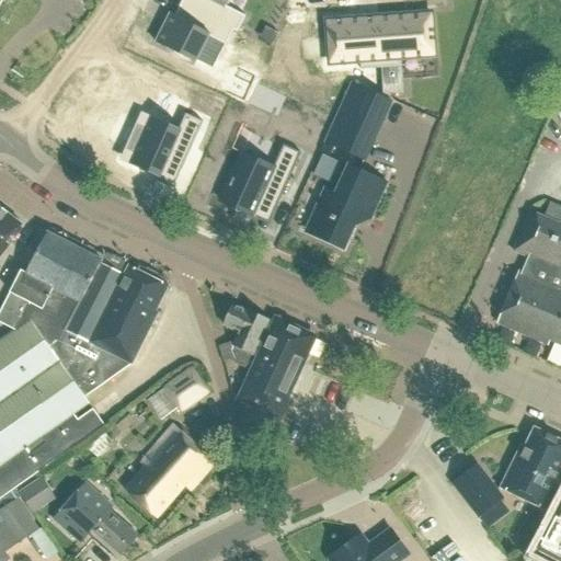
[(183,0),(182,3),(235,30),(233,31),(238,33),(245,16),(225,6),(227,0),(183,0)]
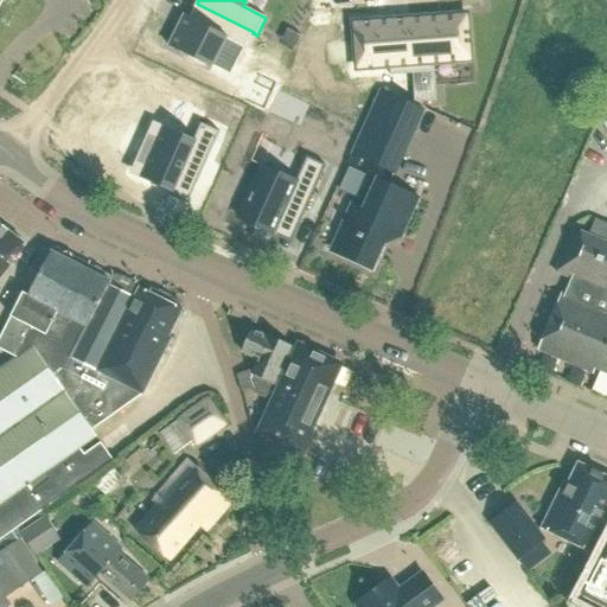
[(180,25),(170,46),(211,68),(227,39),(244,50),(253,33),(254,32),(197,4),(190,18),(187,17),(185,16),(185,18),(180,25)]
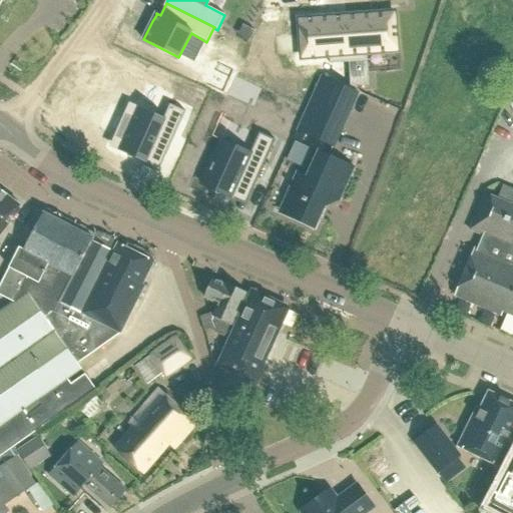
[(347,17),(346,17),(349,63),(367,62),(367,54),(397,52),(394,13),(371,15),(347,17)]
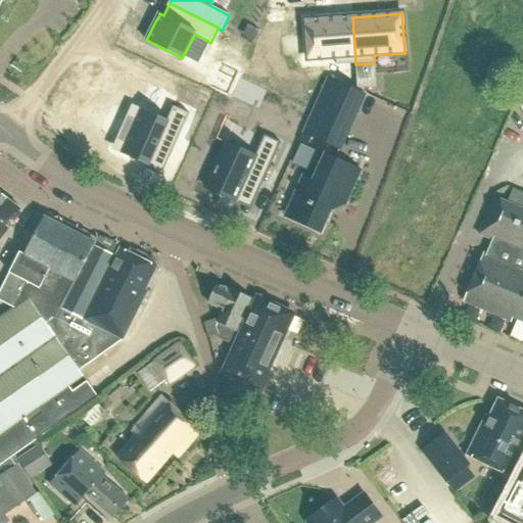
[(316,19),(303,20),(303,29),(304,46),(305,61),(333,59),(334,66),(352,65),(352,58),(350,26),(349,17),(331,19),(316,19)]
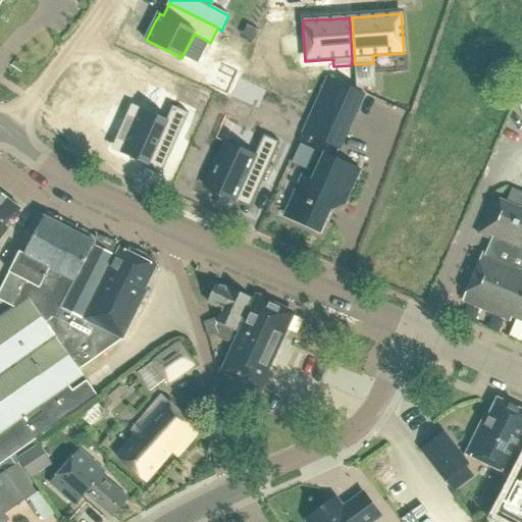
[(327,79),(303,134),(316,140),(340,150),(348,131),(364,94),(327,77),(327,79)]
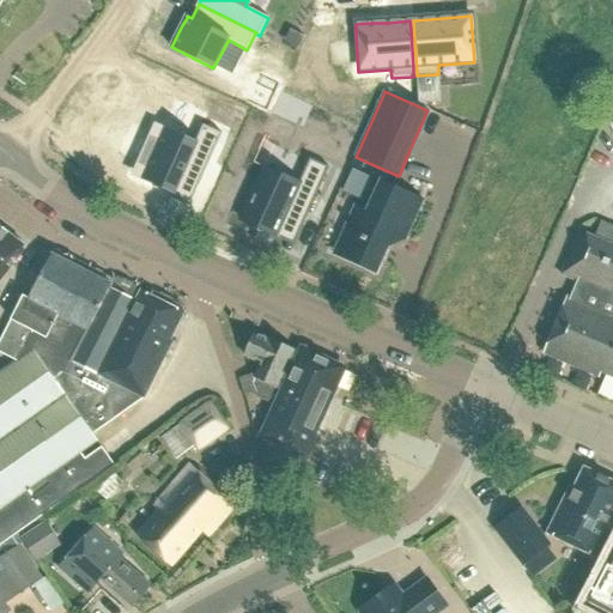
[(439,91),(419,92),(419,104),(441,103),(439,91)]
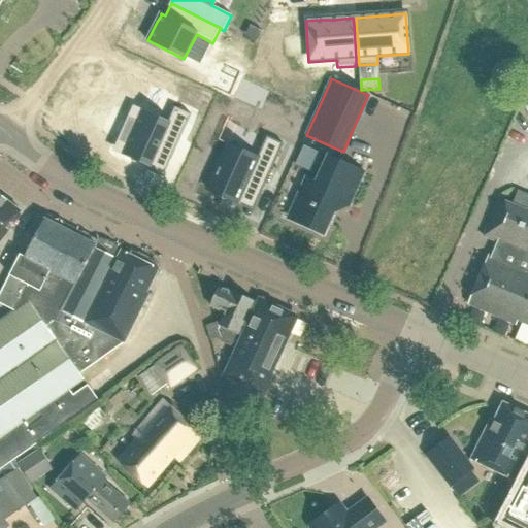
[(131,118),(120,142),(126,145),(122,154),(143,164),(152,167),(152,166),(153,163),(167,170),(192,116),(175,108),(169,123),(141,110),(137,121),(131,118)]
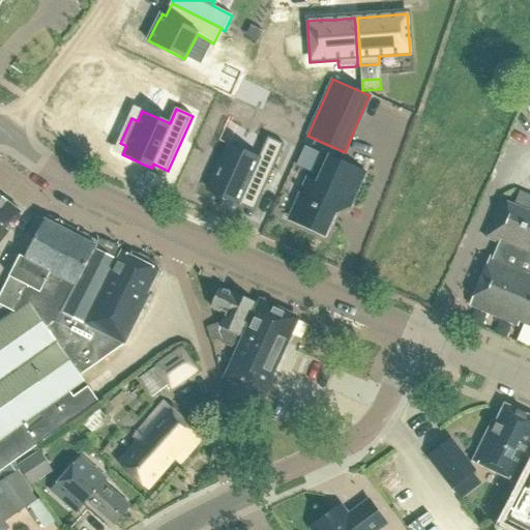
[(313,147),(317,140),(307,136),(303,143),(313,147)]
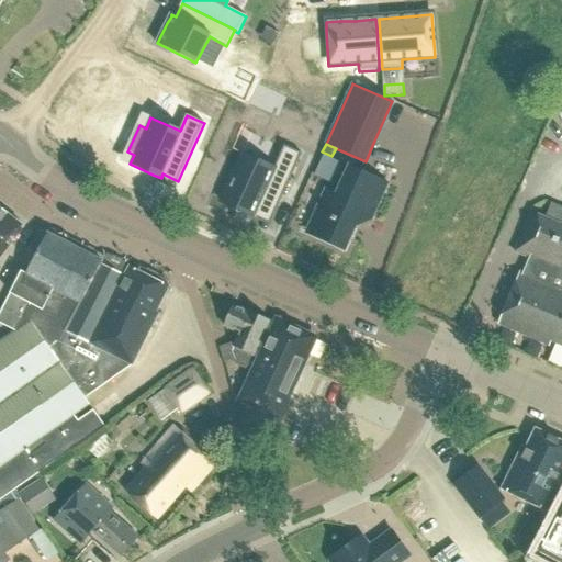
[(243,154),(221,202),(248,214),(253,216),(255,217),(260,205),(276,212),(302,154),(284,146),(274,168),(243,154)]
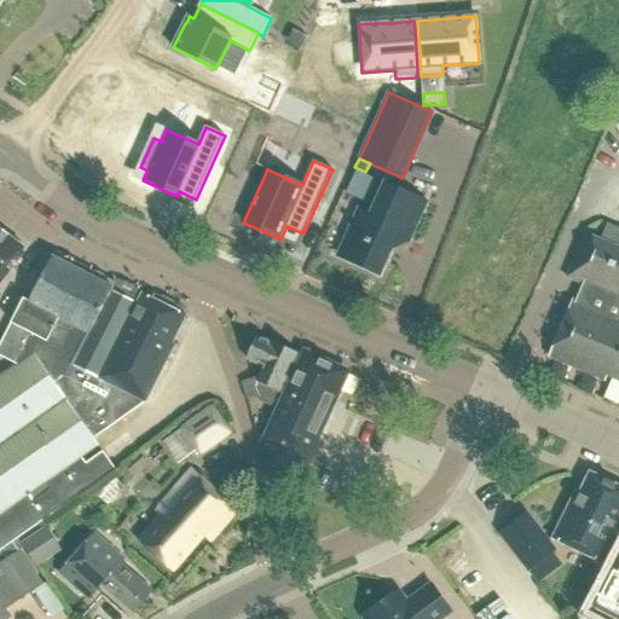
[(356,236),(345,260),(357,266),(380,276),(392,250),(410,242),(428,202),(385,183),(374,206),(385,210),(381,219),(358,208),(347,232),(356,236)]
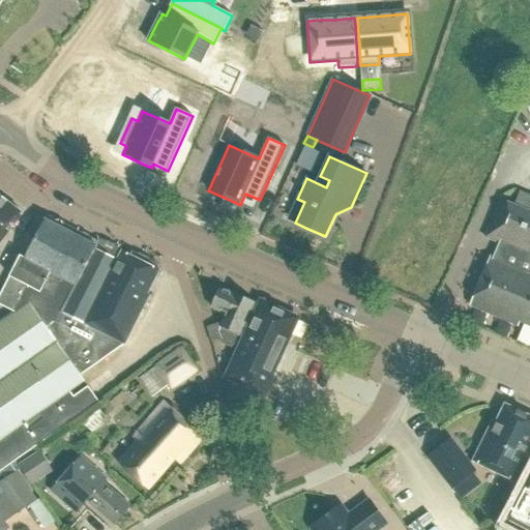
[(0,242),(22,216),(0,199),(0,242)]
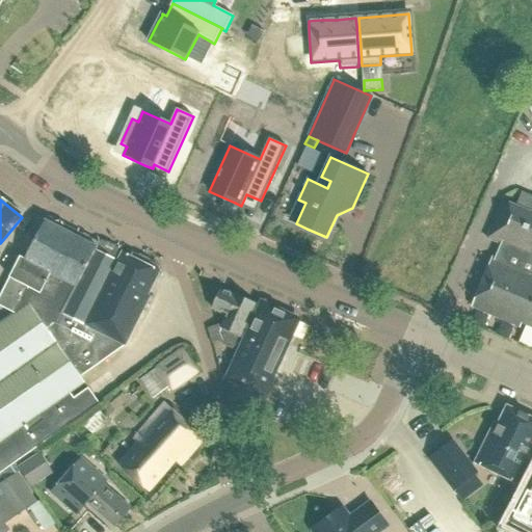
[(531,213),(504,203),(487,241),(502,246),(497,259),(494,258),(473,309),(523,329),(524,324),(531,327),(531,213)]
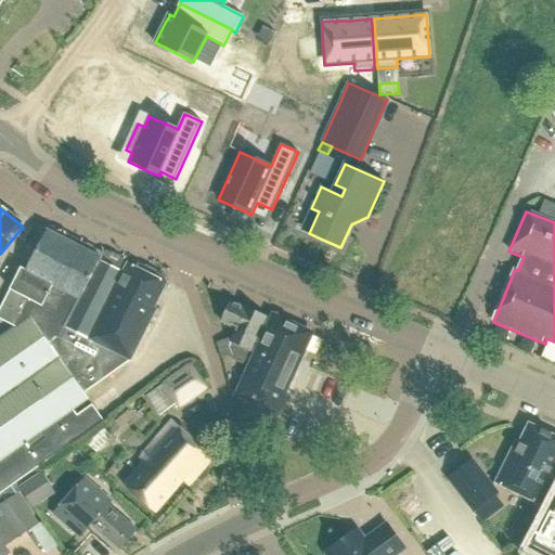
[(120,273),(100,263),(102,259),(48,231),(28,268),(24,265),(0,310),(0,319),(15,327),(0,338),(0,494),(105,422),(93,405),(78,416),(75,410),(89,400),(85,395),(132,360),(88,340),(120,273)]
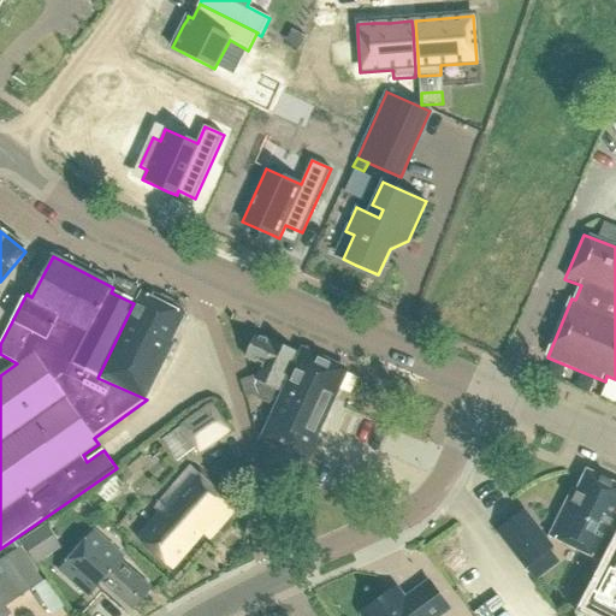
[(98,378),(147,400),(175,344),(170,342),(183,314),(146,296),(140,307),(134,303),(98,378)]
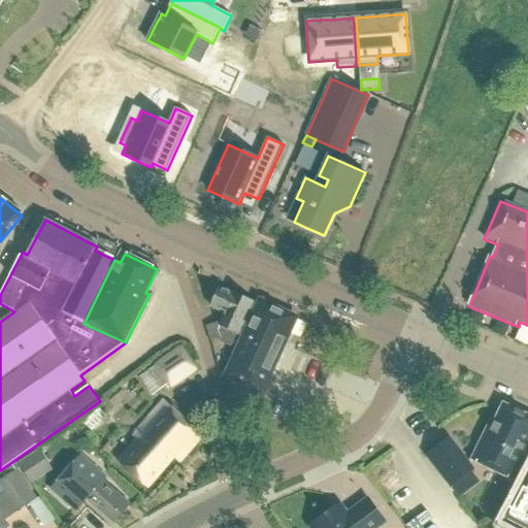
[(235,295),(220,289),(210,307),(225,315),(222,322),(220,327),(221,328),(219,332),(221,338),(223,342),(232,348),(237,336),(238,336),(254,303),(235,294),(235,295)]
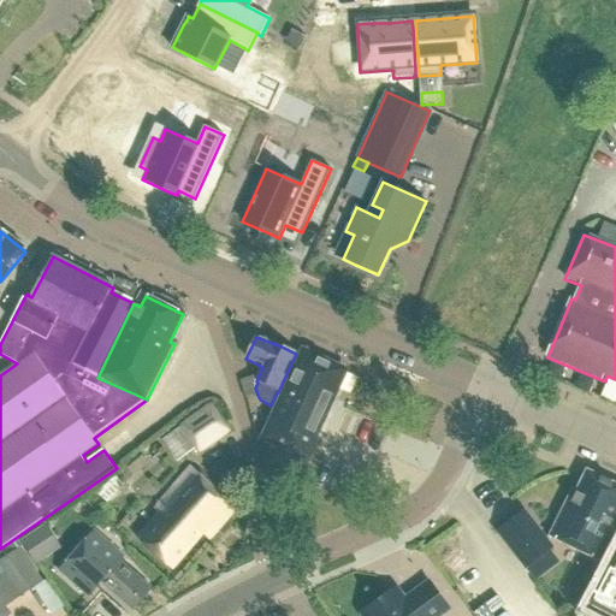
[(312,456),(318,444),(313,442),(344,373),(306,355),(274,422),(266,442),(274,463),(273,466),(300,483),(312,456)]
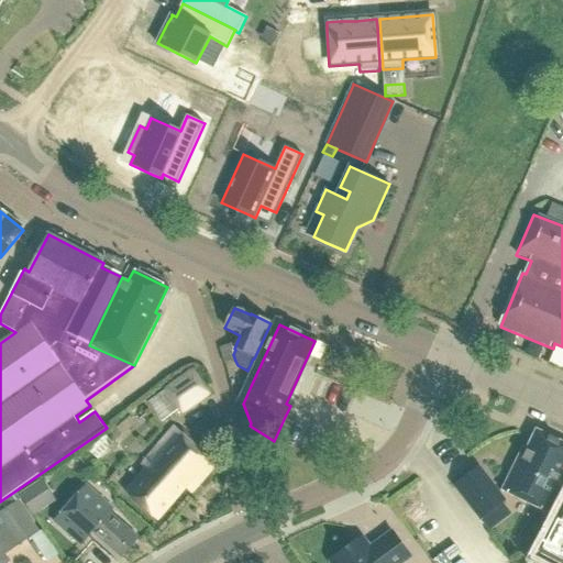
[(236,343),(220,348),(224,364),(235,361),(233,354),(235,350),(234,349),(236,343)]
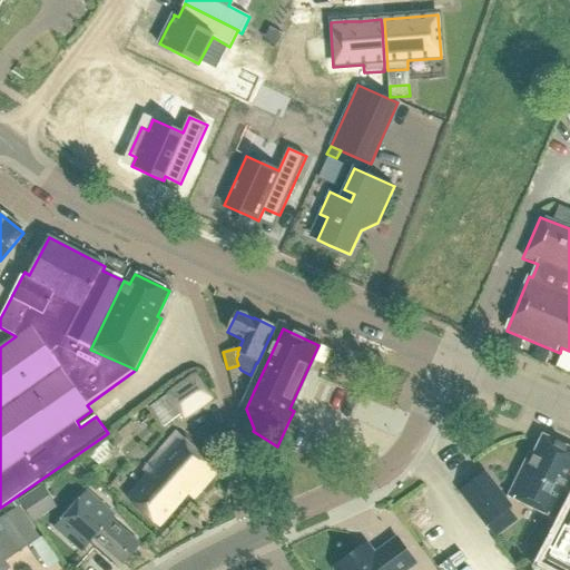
[(185,421),(217,399),(198,372),(151,406),(166,426),(182,415),(185,421)]
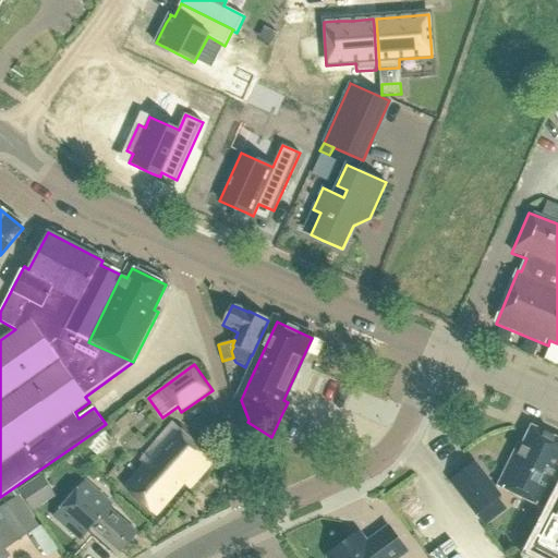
[(190,488),(213,462),(176,425),(141,463),(144,465),(124,487),(156,516),(184,483),(190,488)]
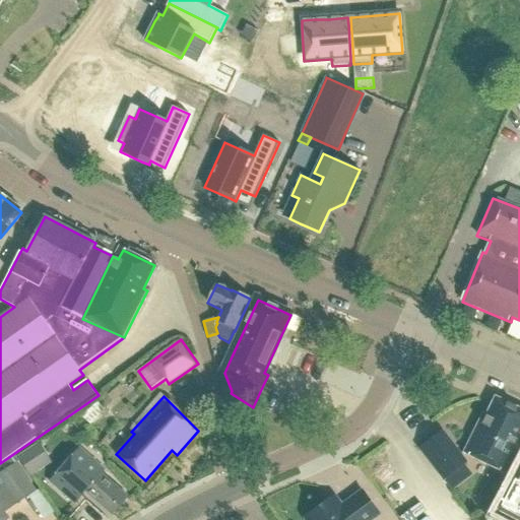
[(513,449),(519,435),(519,409),(496,397),(486,416),(483,414),(464,453),(506,473),(517,450),(513,449)]
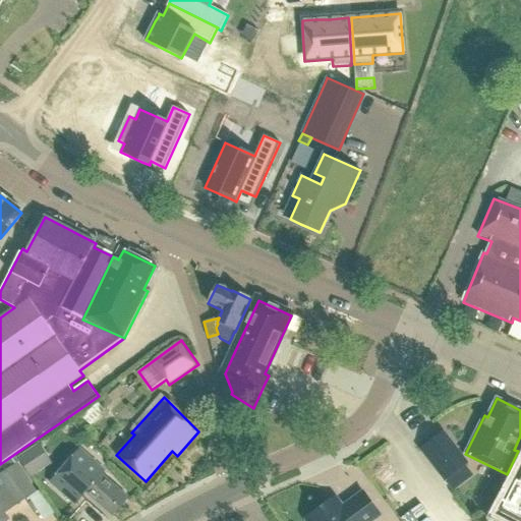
[(421,450),(437,471),(438,471),(442,476),(443,478),(445,480),(451,476),(461,468),(465,465),(442,435),(438,438),(426,445),(426,446),(422,449),(421,449),(421,450)]
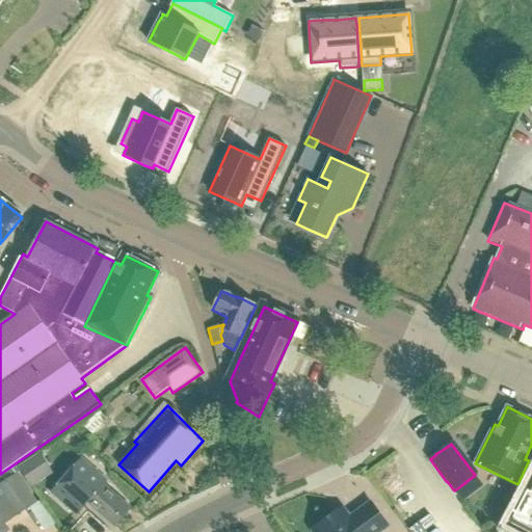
[(32,488),(54,473),(41,453),(18,469),(32,488)]
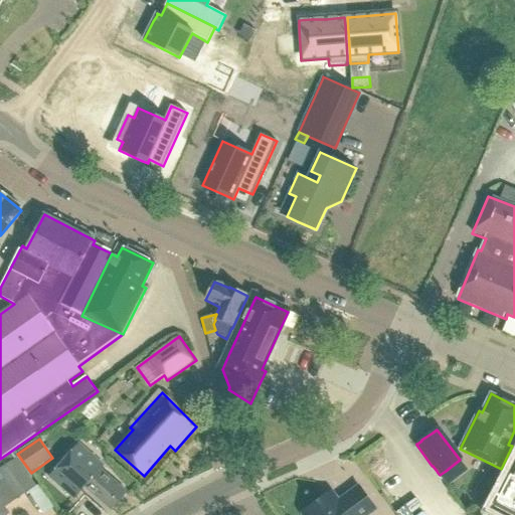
[(128,493),(102,469),(105,466),(79,444),(49,477),(73,499),(86,486),(112,510),(128,493)]
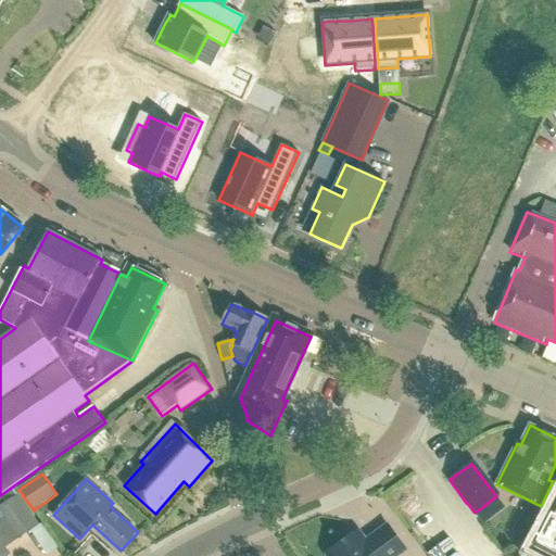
[(0,523),(3,521),(16,542),(39,527),(20,496),(0,508),(0,523)]
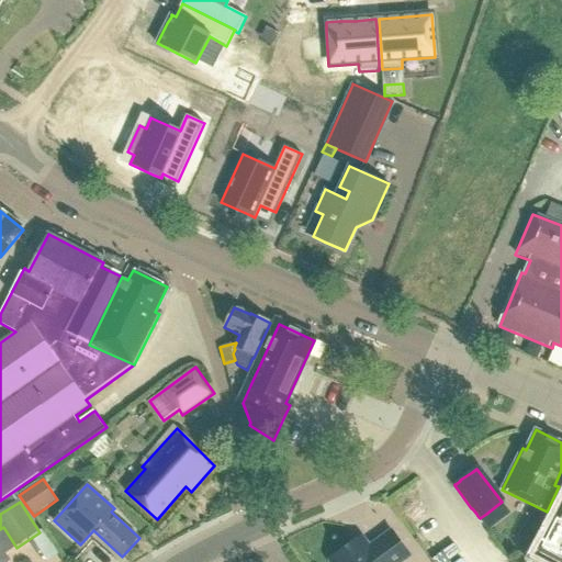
[(561,506),(538,554),(540,555),(543,549),(561,558),(561,506)]
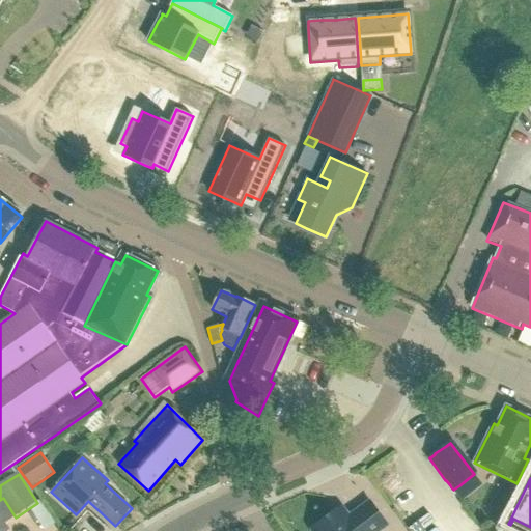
[(310,529),(311,530),(383,530),(390,526),(371,500),(351,514),(343,505),(310,529)]
